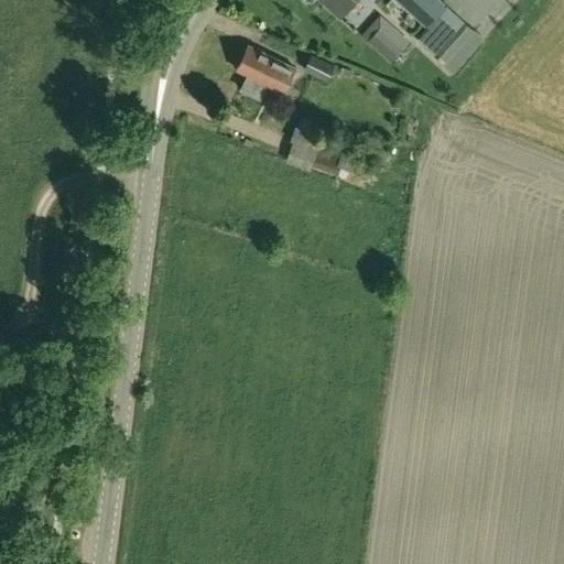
[(321,0),(342,18),(357,0),(321,0)]
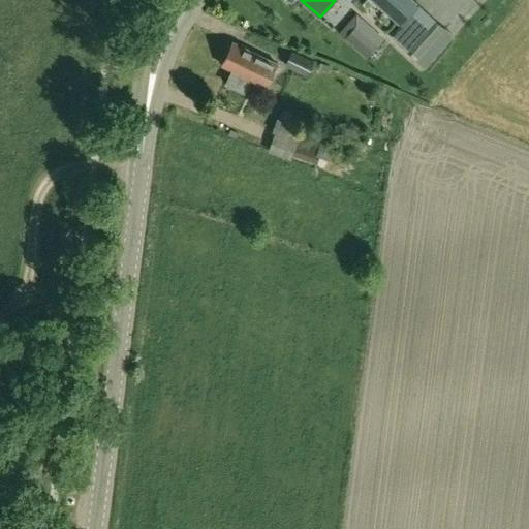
[(419,8),(409,0),(372,0),(400,26),(391,37),(423,66),(448,36),(436,26),(437,25),(419,8)]
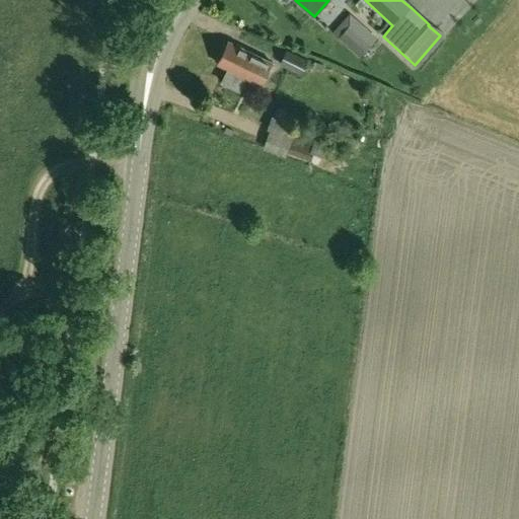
[(337,39),(359,58),(377,38),(350,13),(332,32),(338,38),(337,39)]
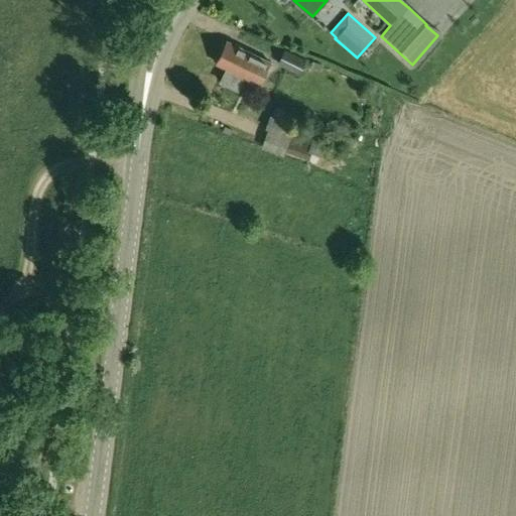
[(228,43),(218,63),(229,70),(222,83),(233,88),(242,69),(256,76),(263,60),(228,43)]
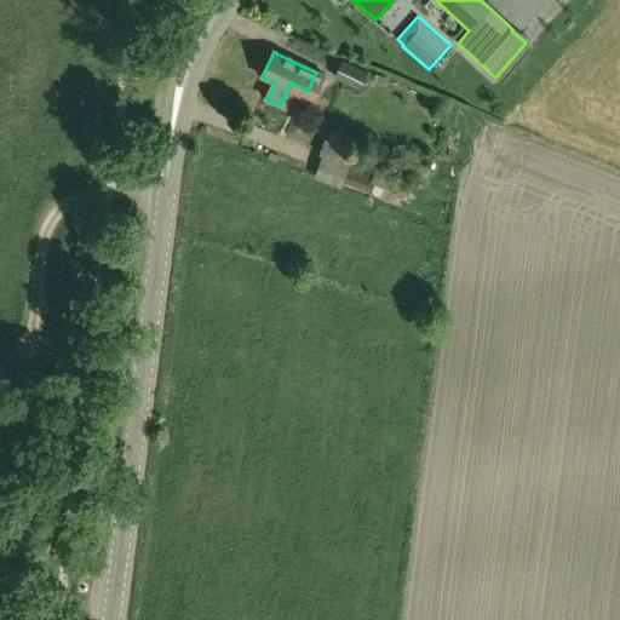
[(344,59),(336,78),(366,92),(377,76),(344,59)]
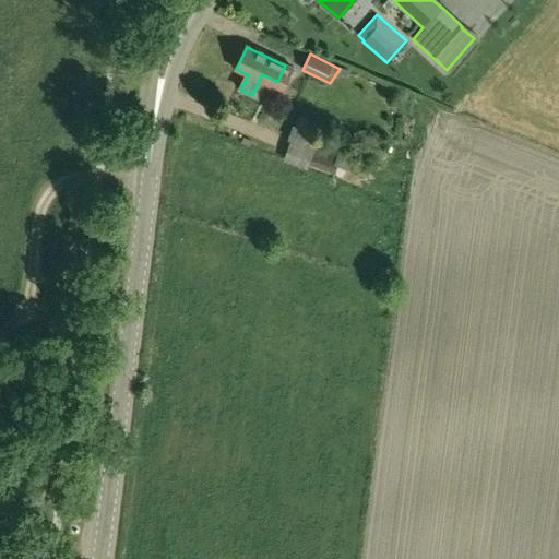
[(275,118),(283,129),(298,119),(292,108),(275,118)]
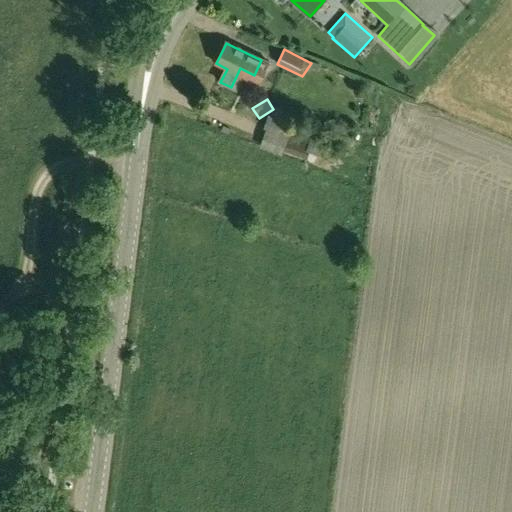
[(282,154),(283,151),(306,160),(313,144),(289,135),(293,123),(269,114),(263,129),(266,130),(260,146),(282,154)]
